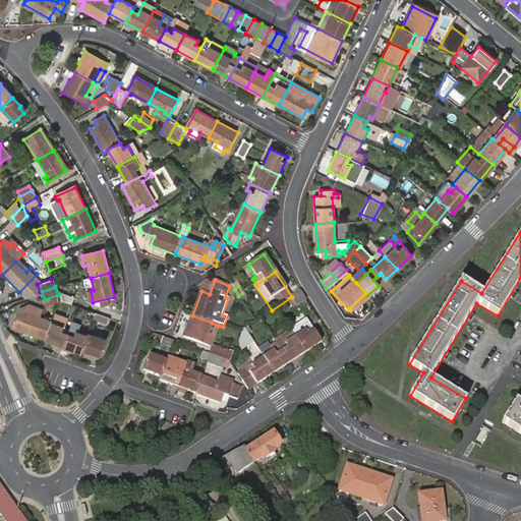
[(60,292),(61,299),(71,303),(73,298),(60,292)]
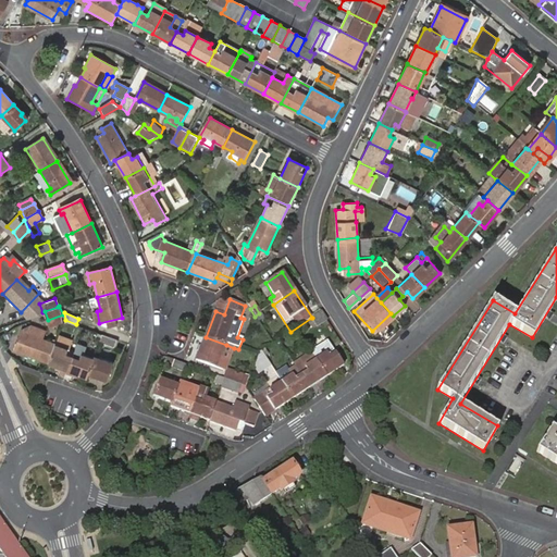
[(317,326),(326,321),(321,312),(312,318),(311,318),(317,326)]
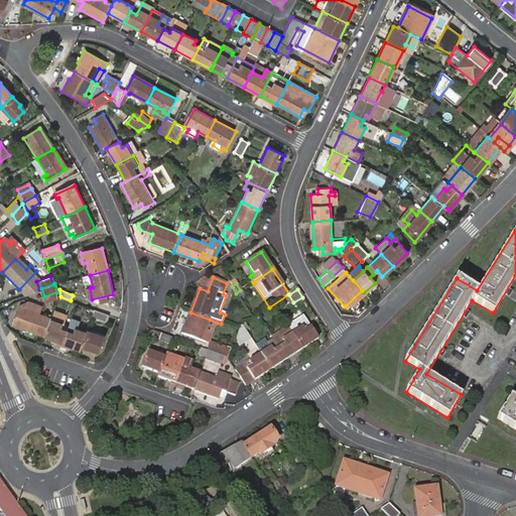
[(18,330),(43,340),(44,337),(51,318),(52,317),(28,309),(29,306),(21,303),(15,320),(20,323),(18,330)]
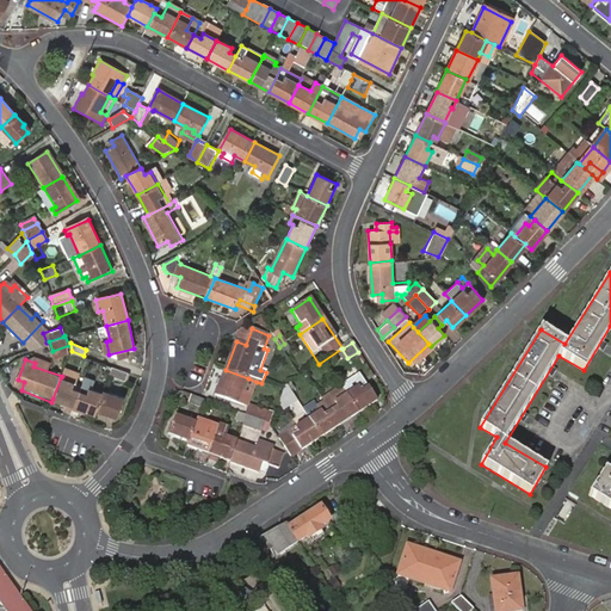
[(124,382),(128,374),(111,366),(109,375),(124,382)]
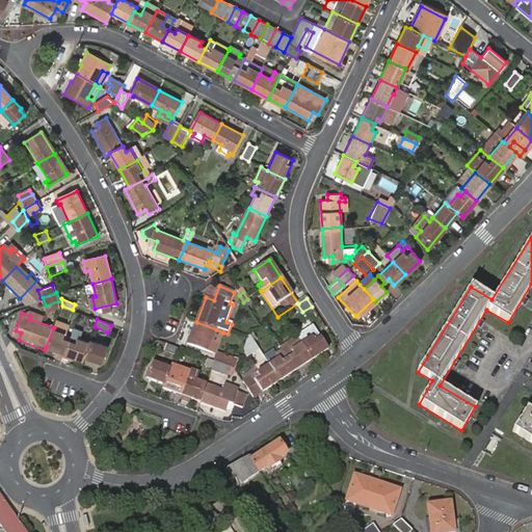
[(216,329),(196,322),(193,331),(192,331),(187,345),(213,354),(216,347),(210,344),(216,329)]
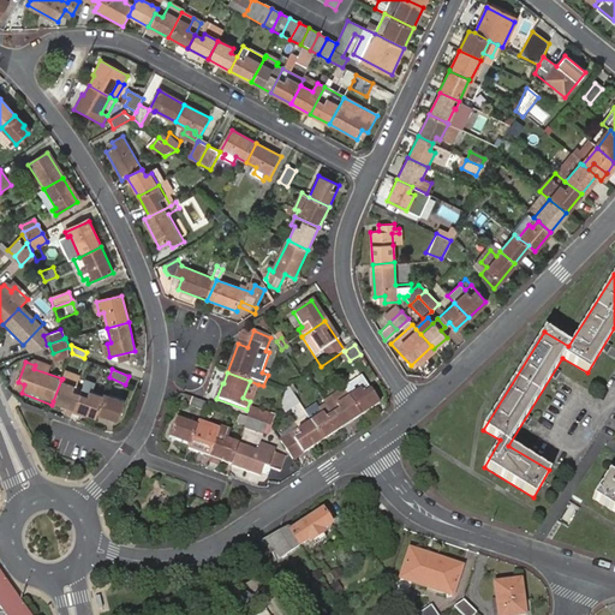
[(89,389),(91,381),(83,377),(79,386),(89,389)]
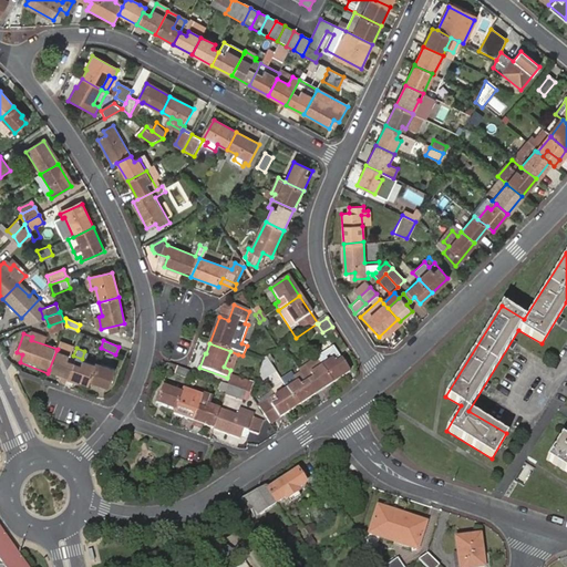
[(49,370),(69,378),(73,362),(66,360),(69,354),(57,350),(49,370)]
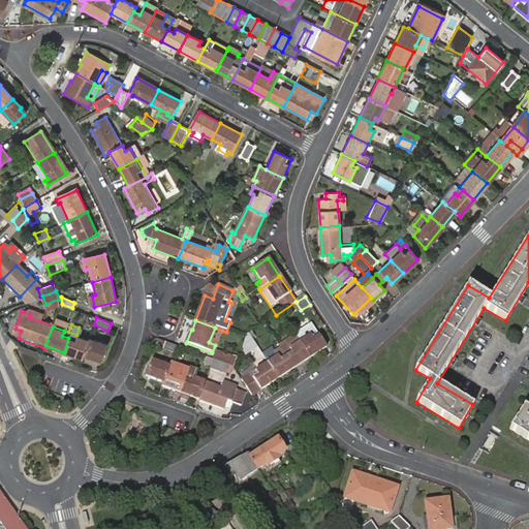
[(217,346),(222,331),(215,328),(209,342),(215,345),(217,346)]
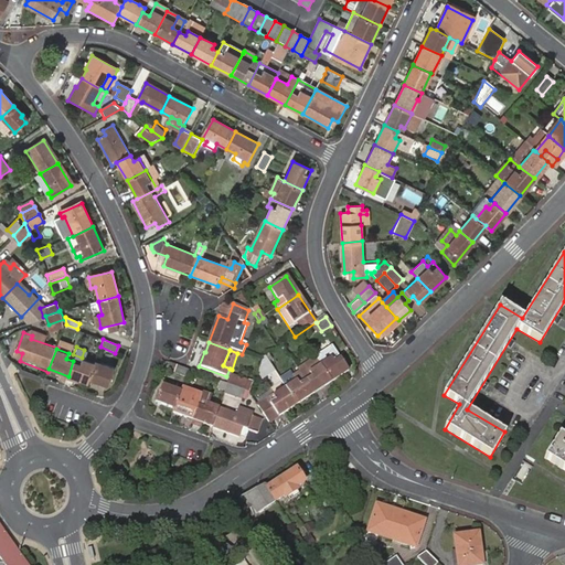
[(273,361),(268,354),(263,358),(264,358),(268,364),(273,361)]
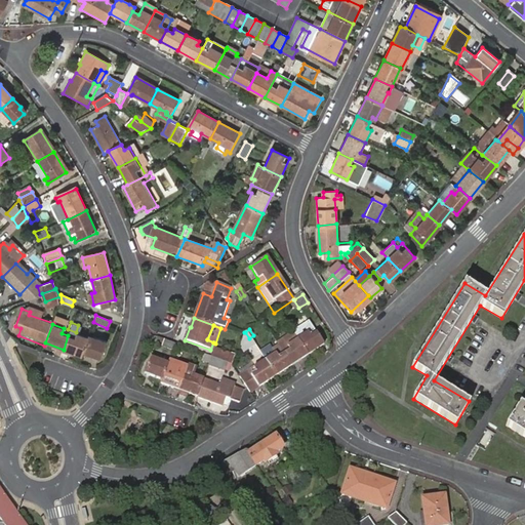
[(249,338),(245,332),(241,342),(247,351),(253,346),(249,338)]
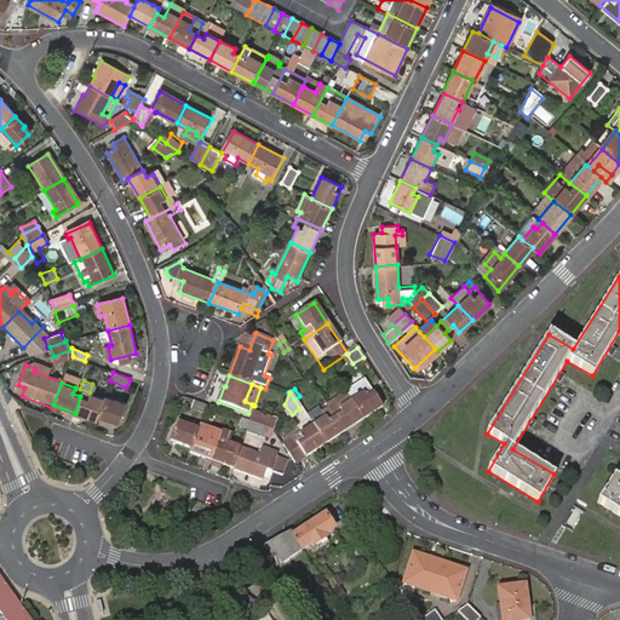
[(344,431),(362,418),(352,402),(346,392),(327,406),(329,409),(344,431)]
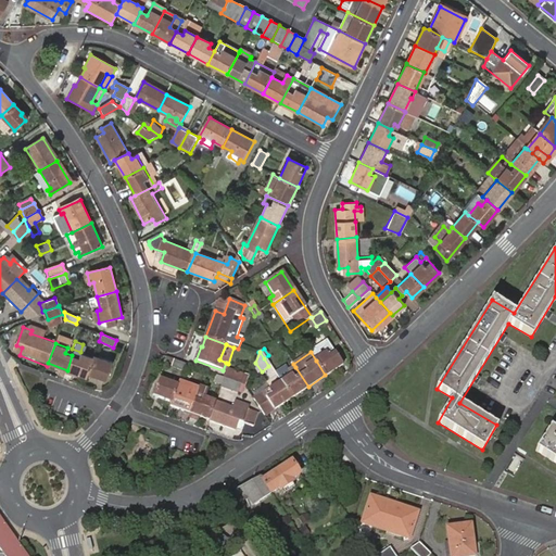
[(67,370),(86,378),(88,373),(93,357),(81,353),(79,358),(72,355),(67,370)]
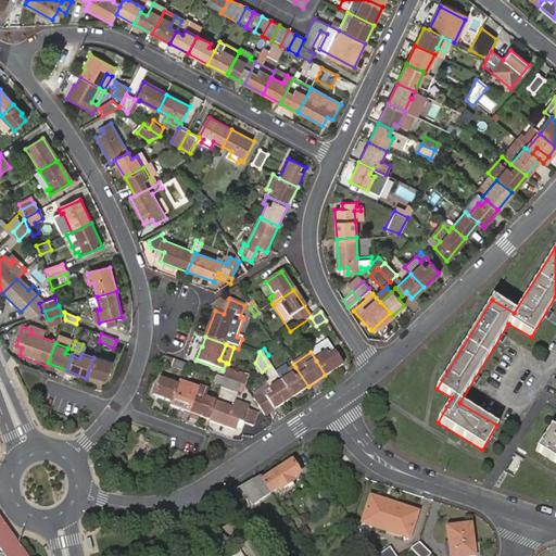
[(316,361),(325,375),(341,364),(335,354),(329,358),(326,354),(316,361)]
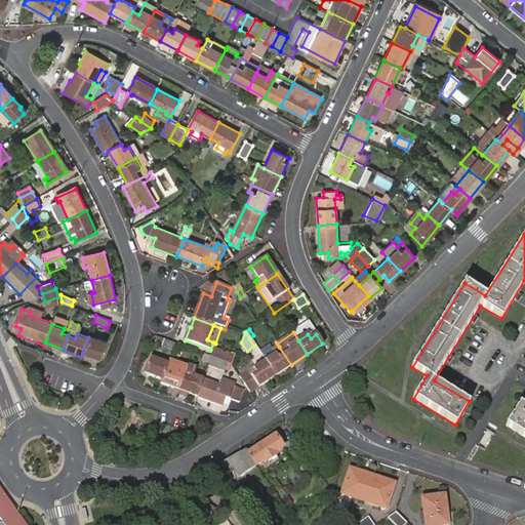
[(88,337),(83,352),(101,359),(107,342),(88,336),(88,337)]
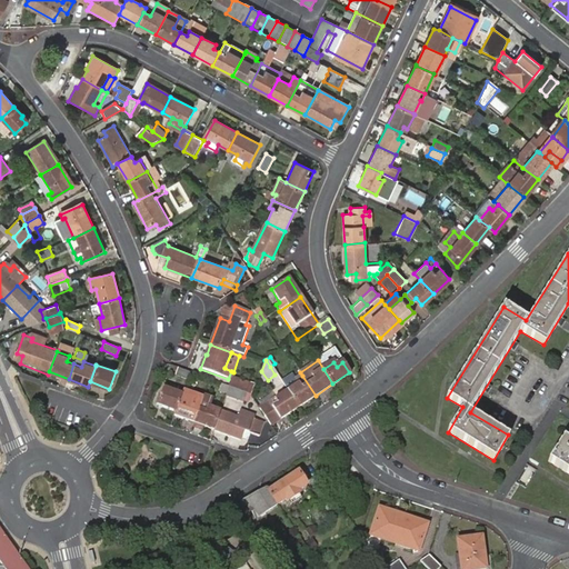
[(191,373),(170,366),(168,375),(188,381),(191,373)]
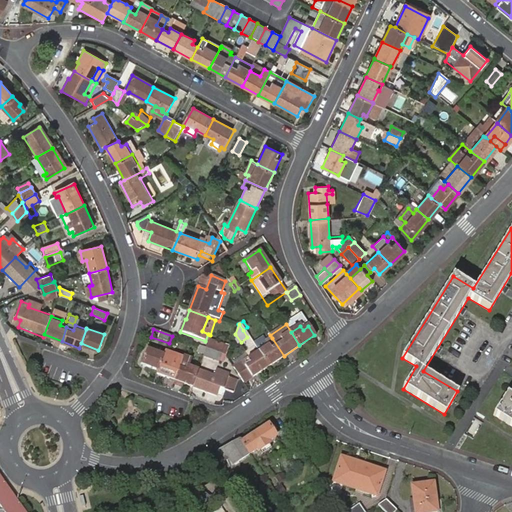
[(268,367),(284,356),(272,338),(266,342),(268,346),(258,353),(268,367)]
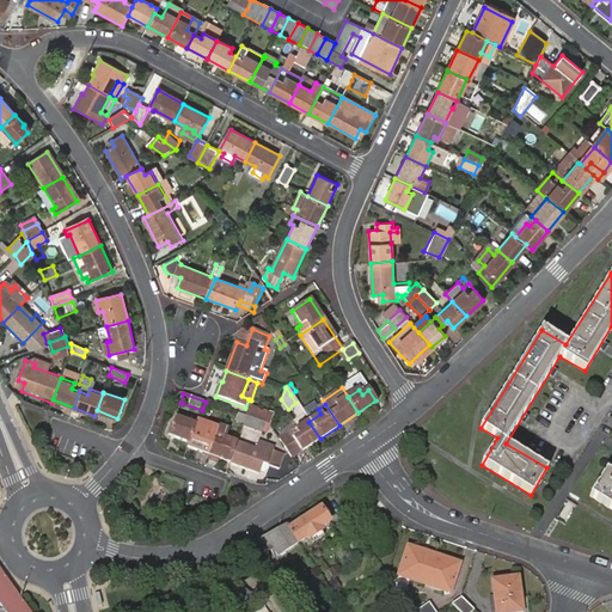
[(261,423),(264,424),(268,415),(250,408),(246,417),(261,423)]
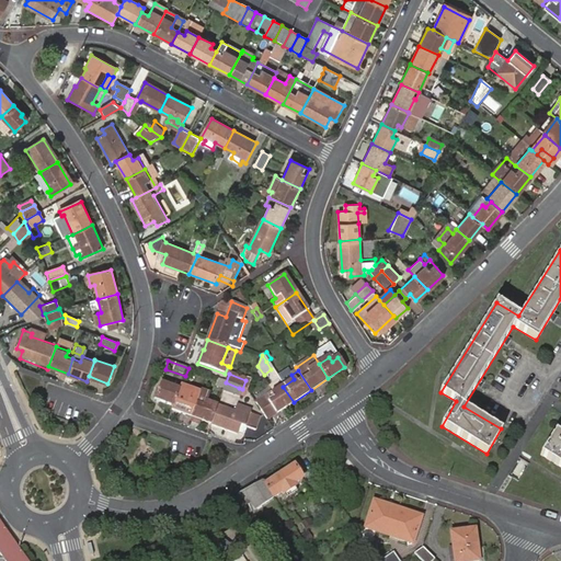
[(239,388),(226,382),(224,390),(237,396),(239,388)]
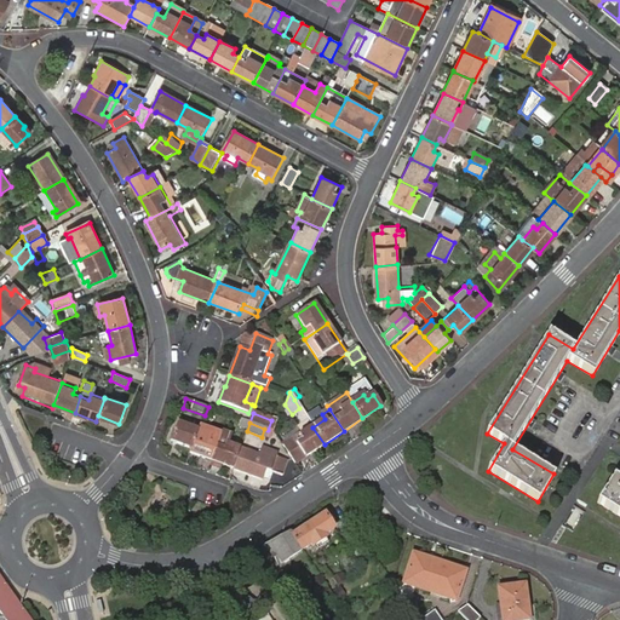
[(171,443),(191,452),(199,431),(177,425),(171,443)]
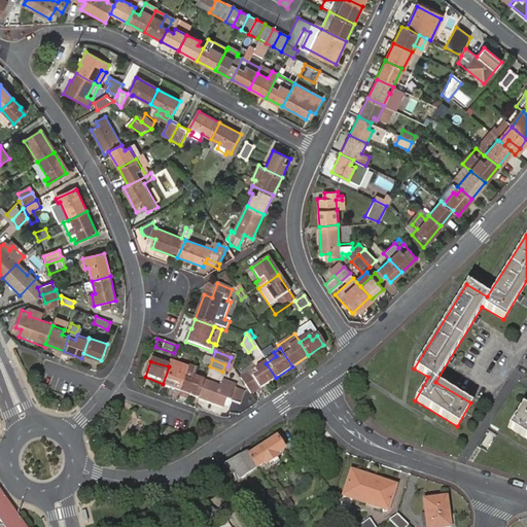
[(250,395),(276,378),(266,363),(266,362),(254,371),(253,370),(240,379),(250,395)]
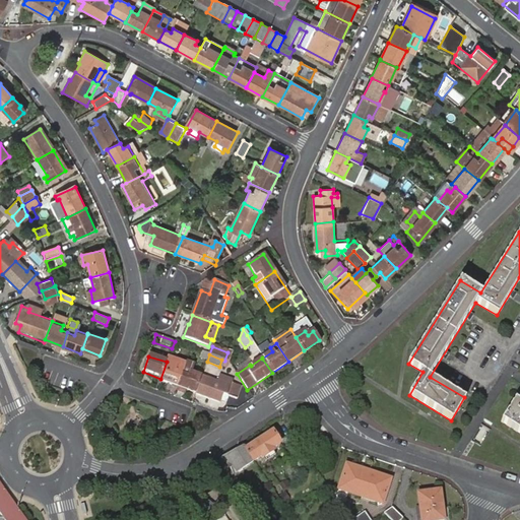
[(160,379),(159,382),(177,388),(184,370),(177,368),(179,363),(168,359),(167,362),(160,379)]
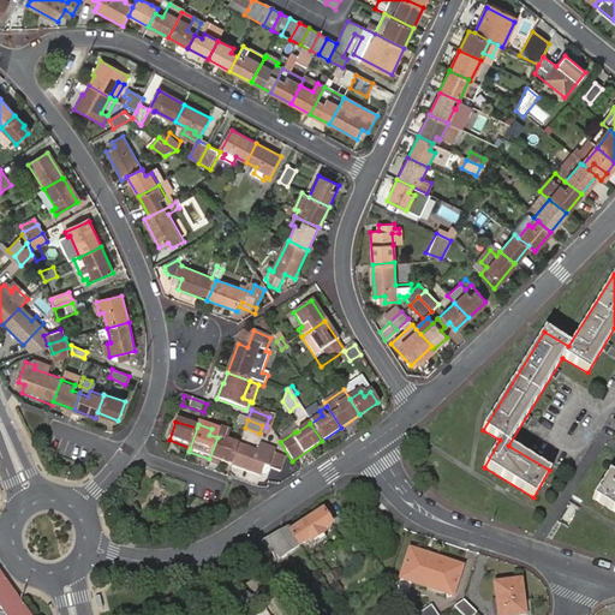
[(209,459),(231,467),(238,447),(224,441),(226,437),(219,435),(218,437),(209,459)]
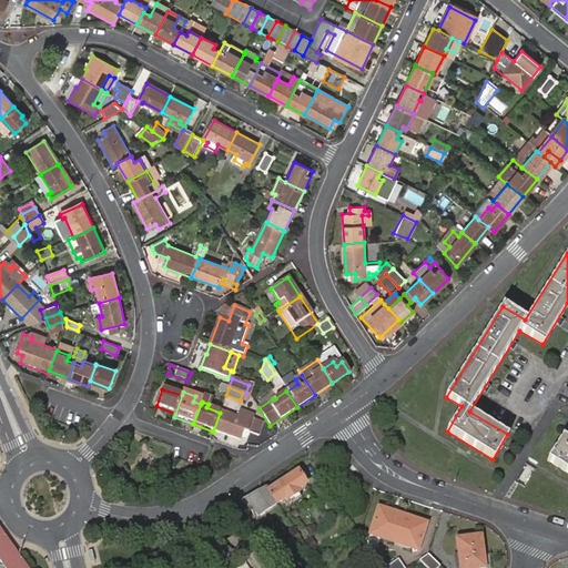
[(236,418),(220,412),(220,413),(213,432),(240,442),(241,438),(245,439),(247,438),(249,434),(257,437),(262,424),(252,421),(254,417),(240,412),(236,418)]
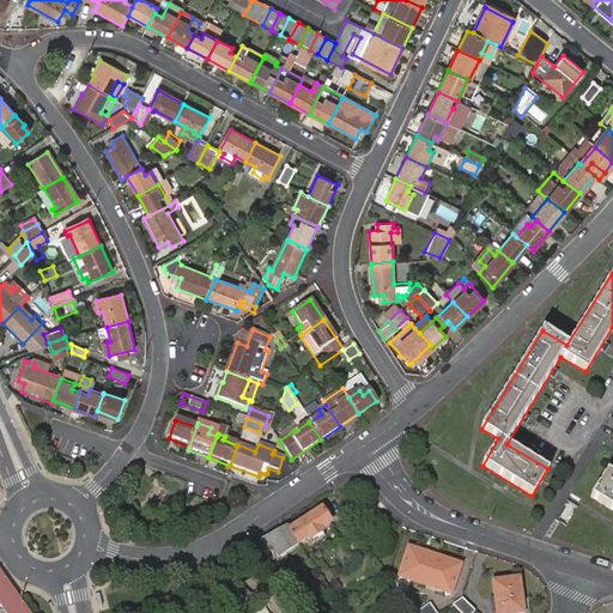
[(612,475),(607,472),(590,497),(612,510),(612,475)]
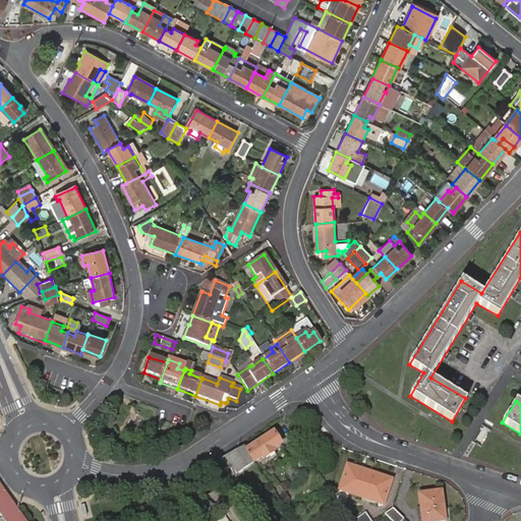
[(261,459),(272,452),(271,450),(279,445),(271,432),(244,451),(243,448),(220,461),(224,466),(228,464),(235,474),(259,458),(261,459)]
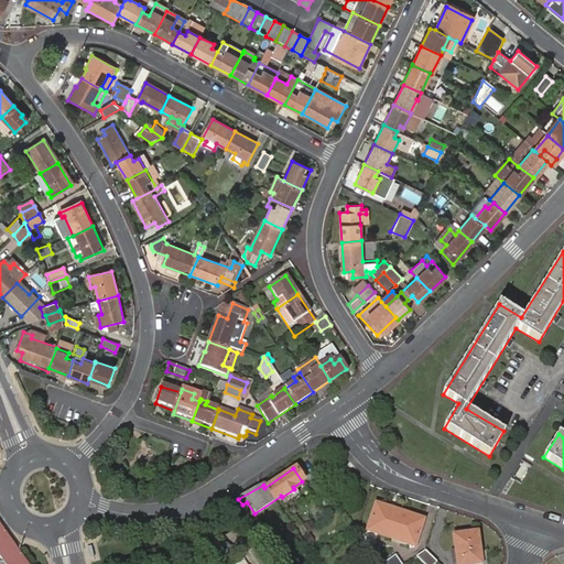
[(296,490),(294,489),(282,497),(283,499),(296,490)]
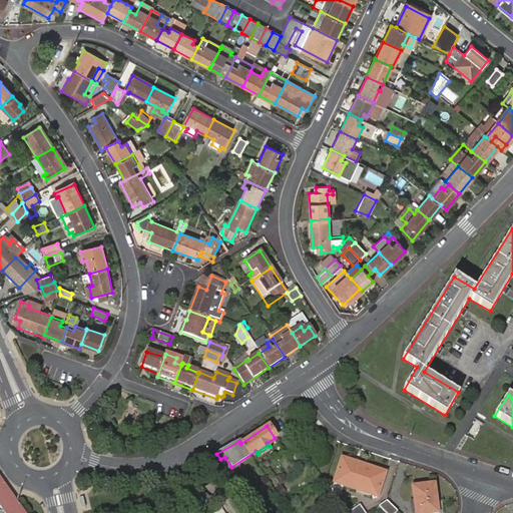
[(386,474),(343,460),(335,484),(379,498),(386,474)]
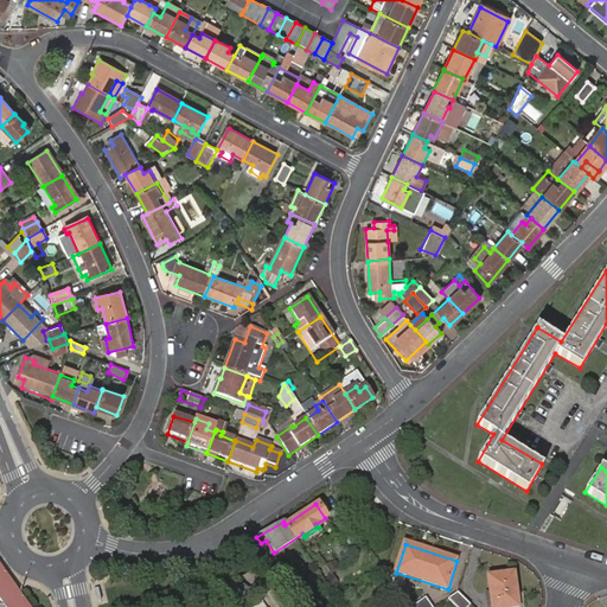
[(324,564),(328,573),(337,568),(332,560),(324,564)]
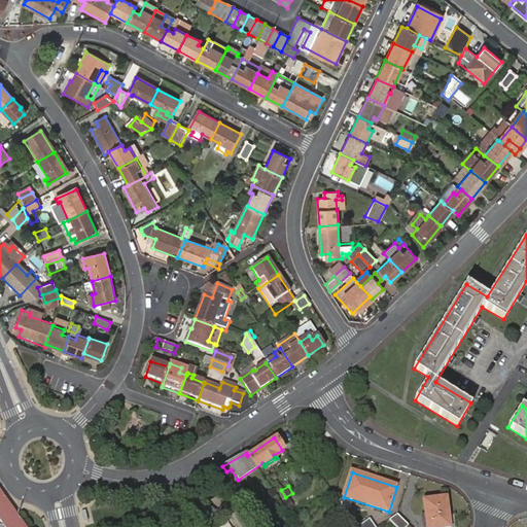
[(25,526),(0,492),(0,523),(2,526),(25,526)]
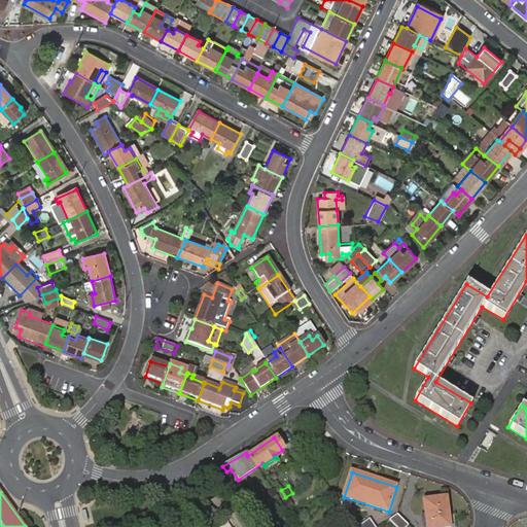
[(425,501),(428,526),(452,526),(448,498),(425,501)]
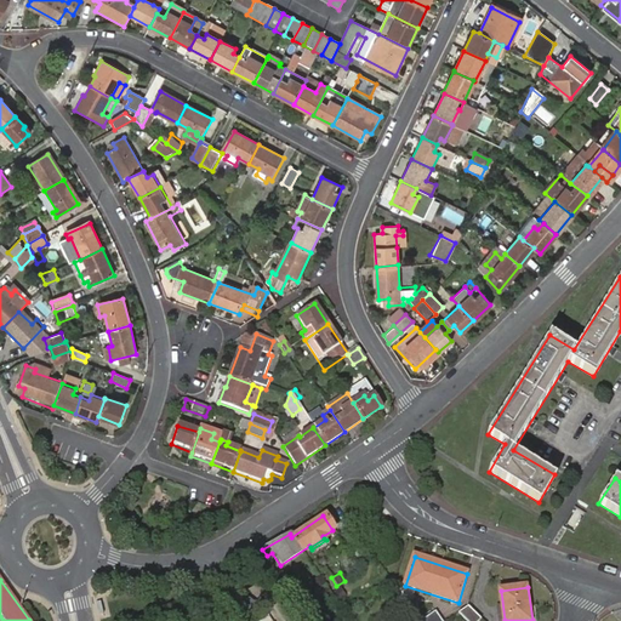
[(479,620),(482,619),(468,607),(457,614),(466,620),(479,620)]
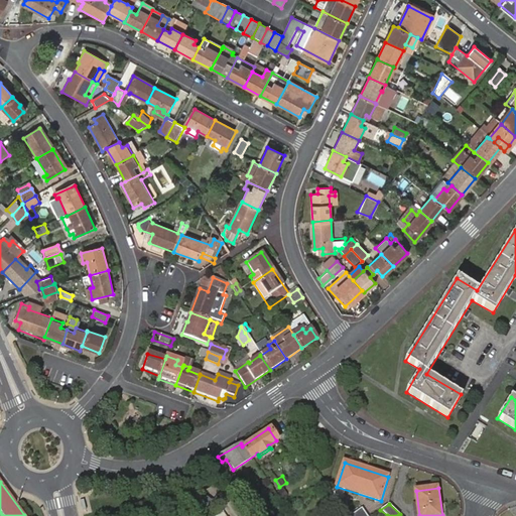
[(368,515),(362,507),(349,515),(368,515)]
